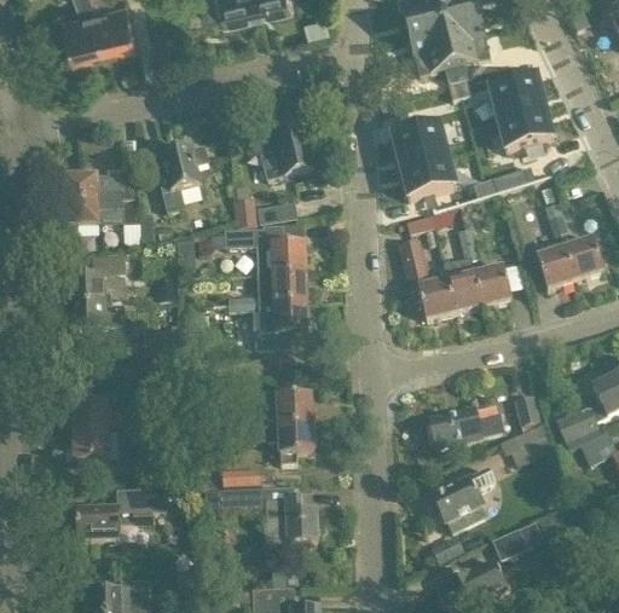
[(76,0),(81,11),(64,15),(75,57),(105,48),(96,7),(93,0),(76,0)]
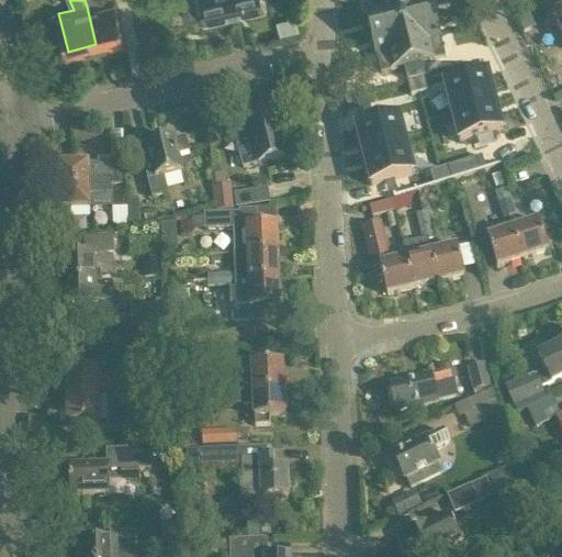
[(99,3),(87,7),(96,44),(124,37),(115,0),(99,3)]
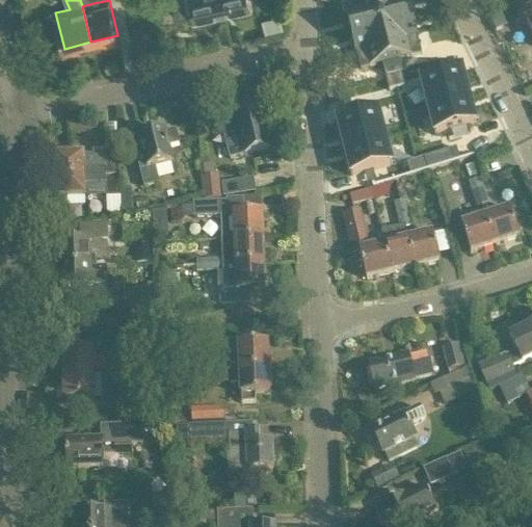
[(222,10),(219,0),(179,0),(180,4),(190,2),(194,17),(198,16),(202,18),(207,17),(208,14),(222,10)]
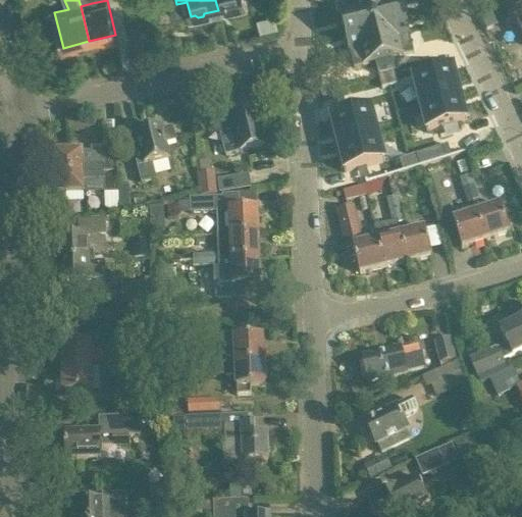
[(215,0),(218,10),(232,7),(235,9),(240,8),(242,5),(246,4),(245,0),(215,0)]
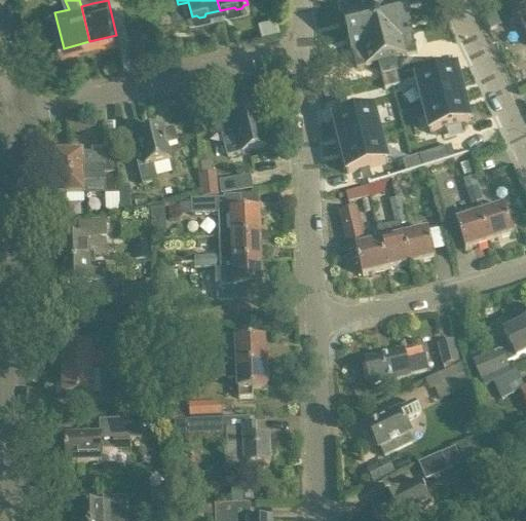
[(339,0),(341,7),(351,49),(352,49),(355,64),(378,59),(386,57),(395,54),(416,48),(413,34),(404,0),(339,0)]
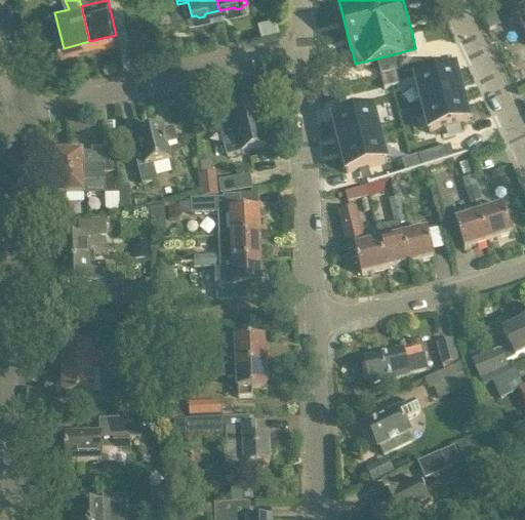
[(524,32),(524,6),(514,13),(514,14),(515,13),(524,32)]
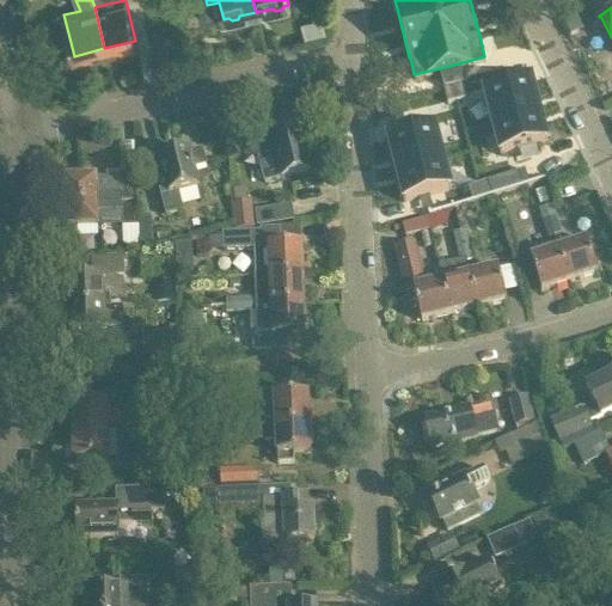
[(314,20),(304,23),(305,32),(326,26),(323,10),(312,12),(314,20)]
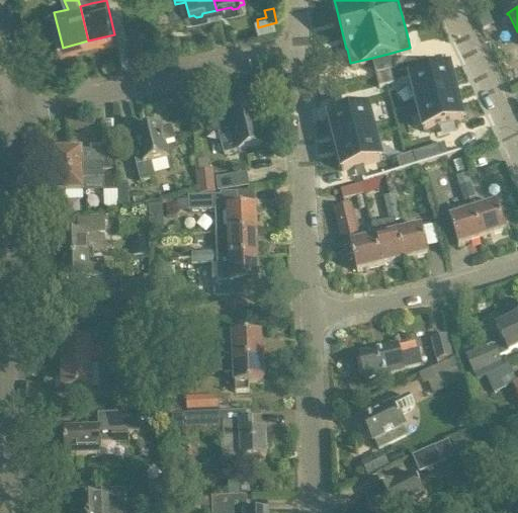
[(380,56),(383,68),(392,66),(389,54),(380,56)]
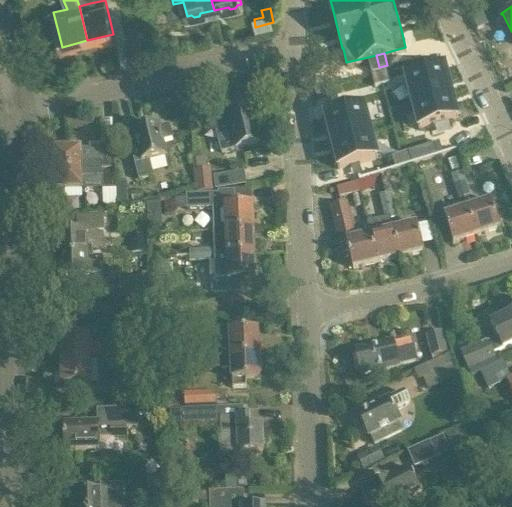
[(376,55),(368,57),(371,69),(379,67),(376,55)]
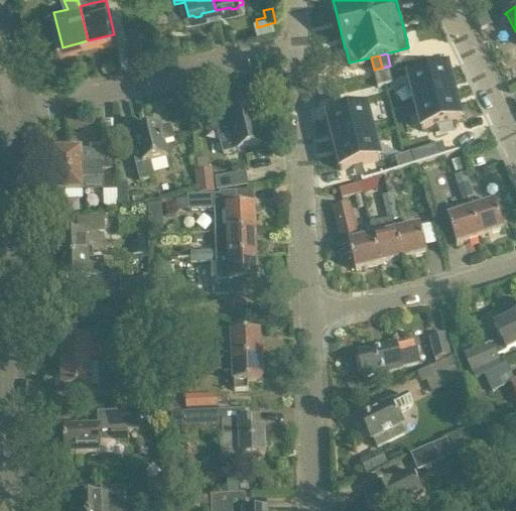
[(442,62),(405,72),(411,98),(448,88),(445,74),(447,74),(444,64),(442,64),(442,62)]
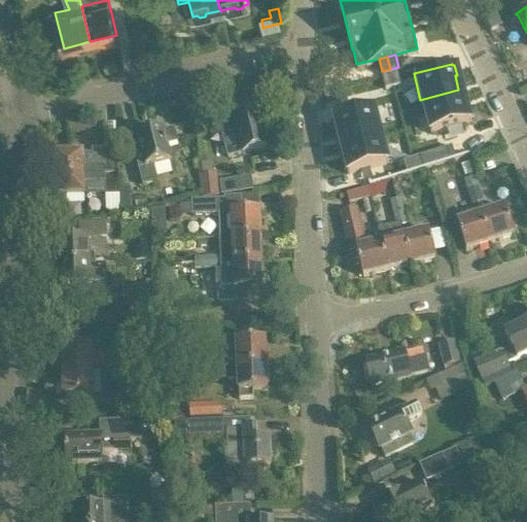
[(393,81),(401,79),(398,67),(390,69),(393,81)]
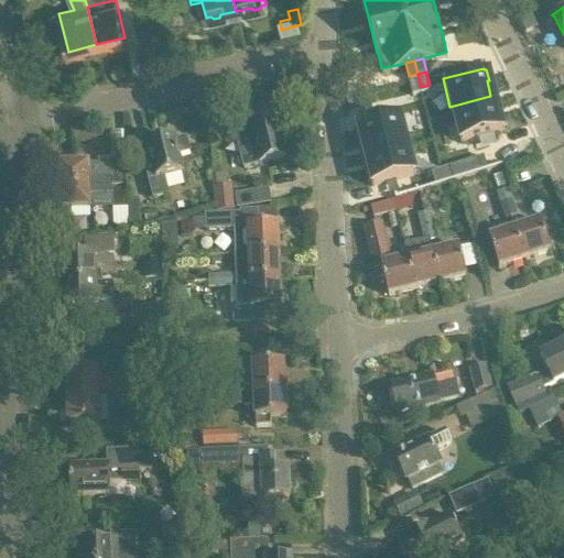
[(409,76),(412,89),(421,87),(418,74),(409,76)]
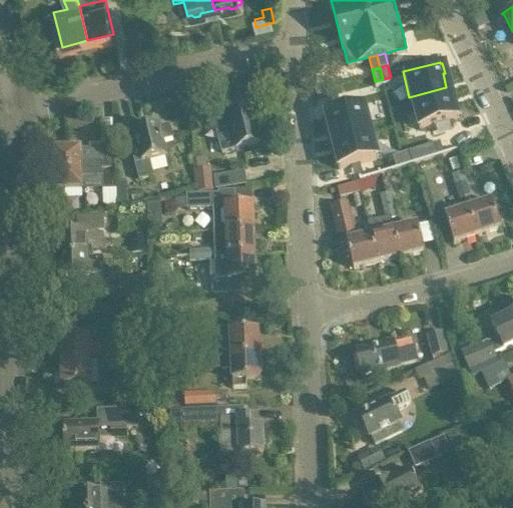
[(446,87),(409,97),(416,122),(453,113),(452,111),(454,111),(452,101),(450,101),(446,87)]
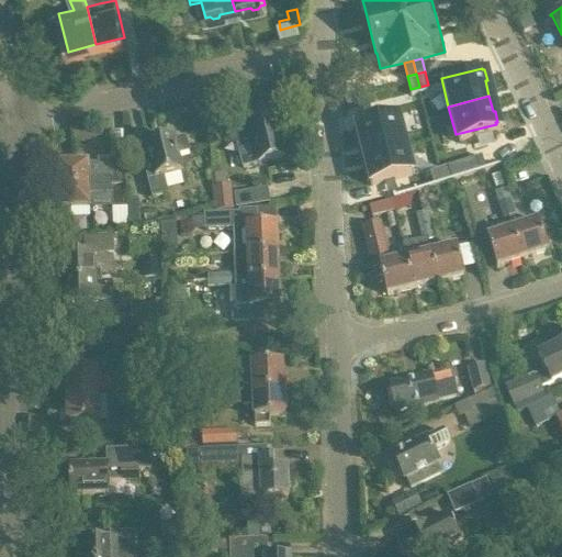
[(234,132),(242,164),(284,154),(274,109),(261,112),(258,109),(253,110),(250,115),(247,115),(250,127),(234,132)]
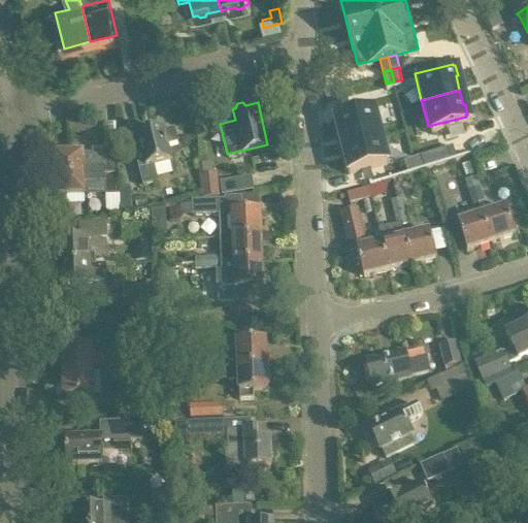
[(336,117),(334,118),(337,128),(338,127),(342,141),(381,132),(374,105),(335,116),(336,117)]
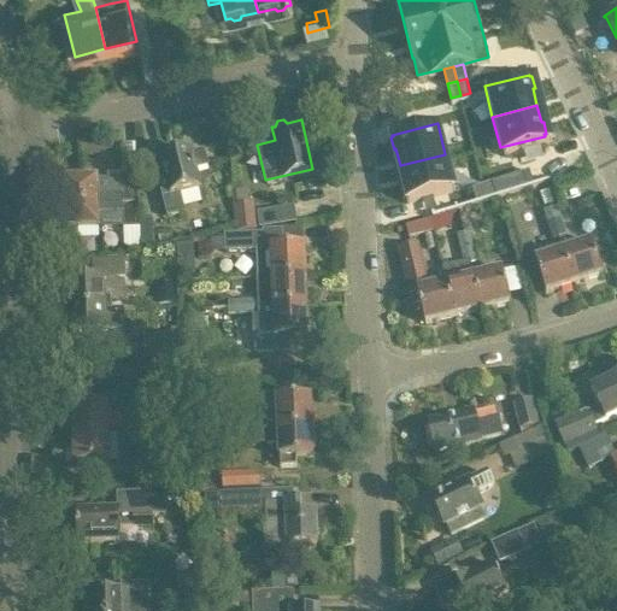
[(97,150),(94,139),(81,141),(83,152),(97,150)]
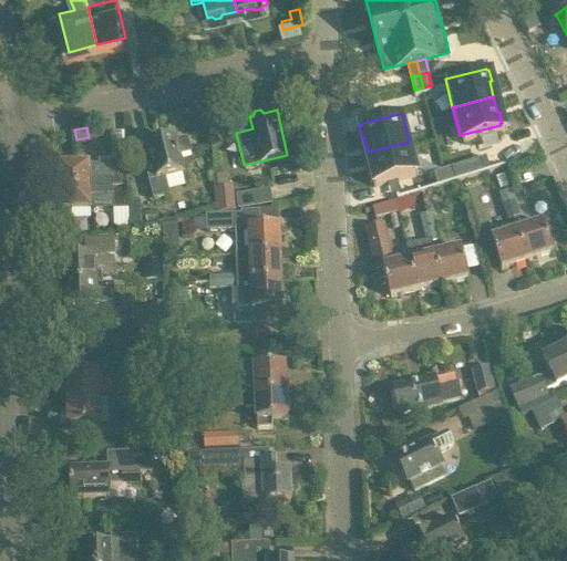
[(179,151),(191,148),(187,134),(176,136),(176,135),(172,135),(169,133),(161,135),(160,138),(147,142),(152,160),(146,162),(154,195),(169,190),(166,174),(184,169),(179,151)]
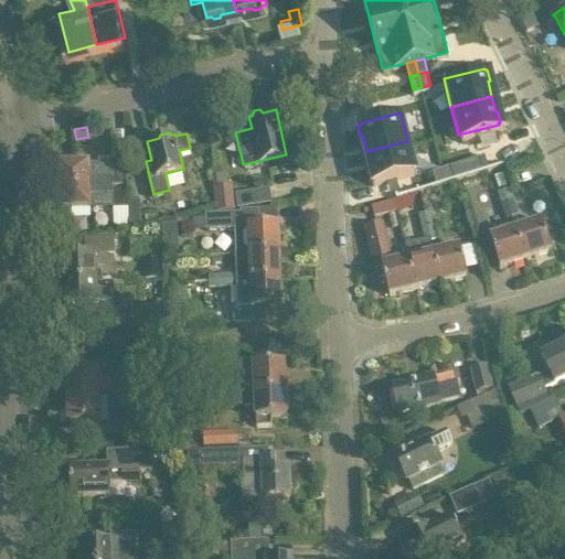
[(407,141),(366,151),(370,167),(369,168),(371,178),(373,178),(373,180),(414,169),(407,141)]
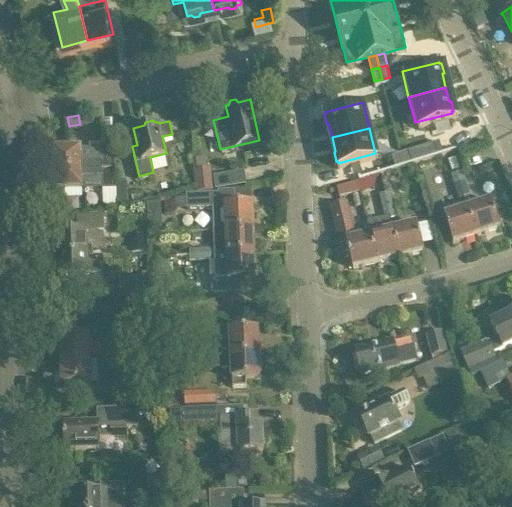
[(420,157),(442,149),(439,138),(416,145),(419,157),(420,157)]
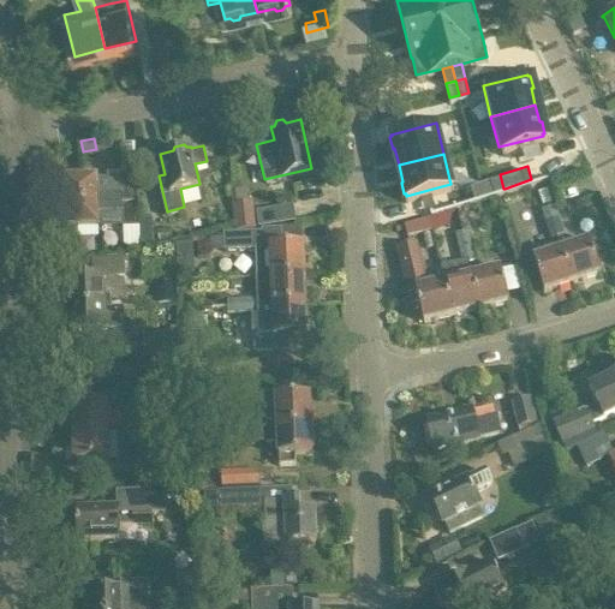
[(138,197),(137,169),(121,169),(121,174),(64,175),(64,199),(123,197),(138,197)]
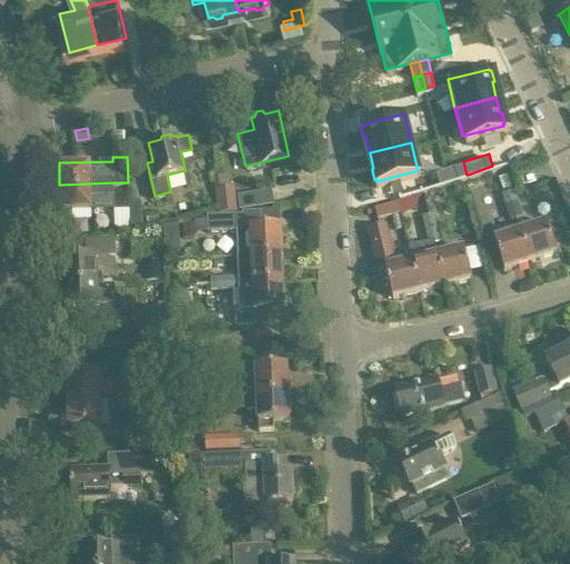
[(462,165),(449,169),(451,177),(464,174),(462,165)]
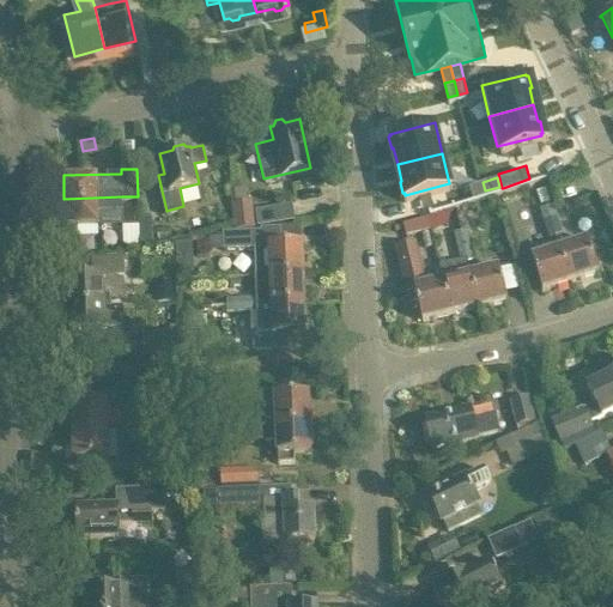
[(483,182),(468,186),(472,195),(485,190),(483,182)]
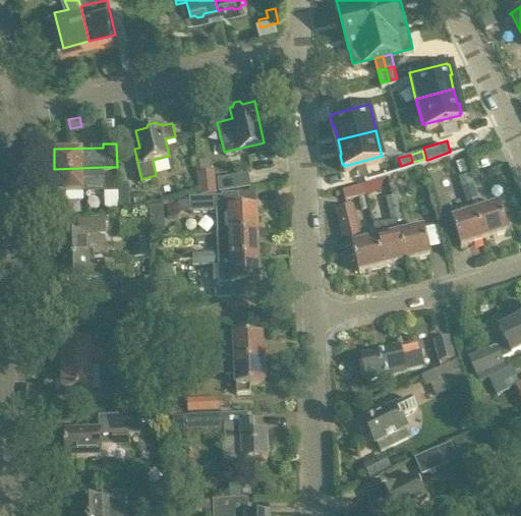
[(105,188),(104,171),(104,167),(54,169),(55,189),(69,188),(69,196),(83,196),(83,191),(105,190),(105,188)]
